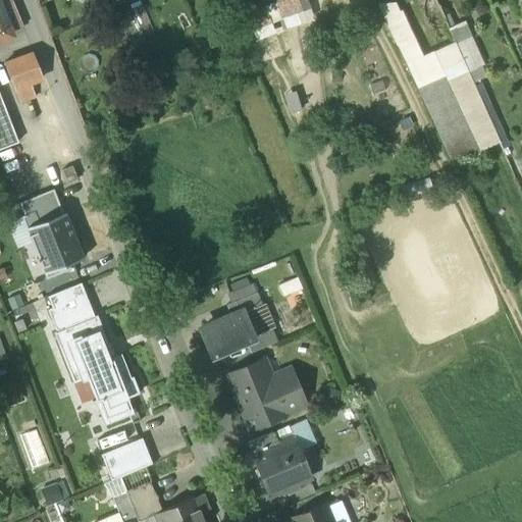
[(21,24),(11,0),(0,0),(0,3),(9,29),(21,24)]
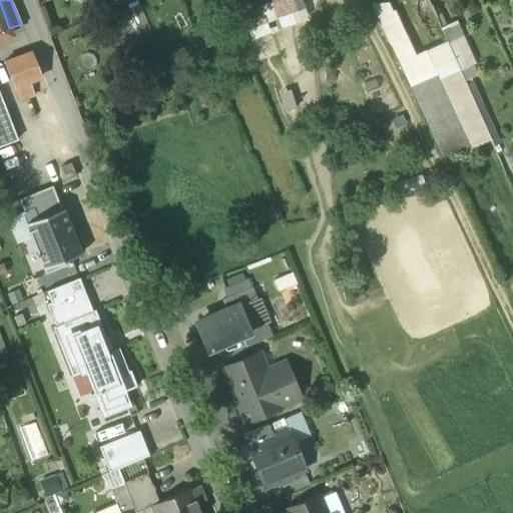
[(302,0),(273,0),(271,1),(279,19),(306,8),(302,0)]
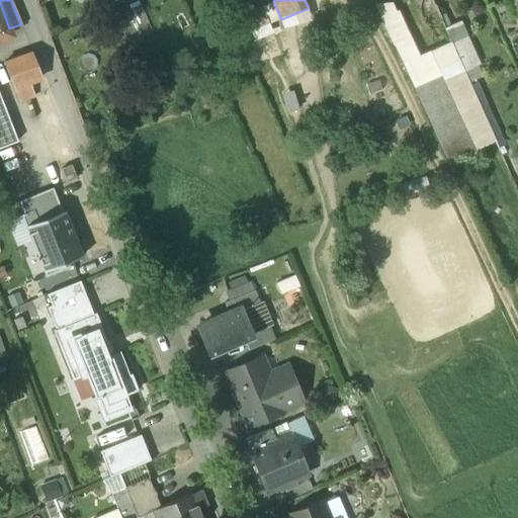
[(517,0),(506,0),(516,19),(517,17),(517,0)]
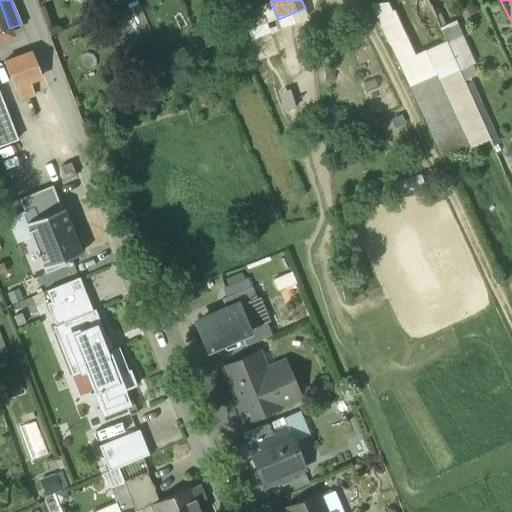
[(415,53),(388,2),(372,4),(445,162),(490,141),(459,72),(445,40),(415,53)]
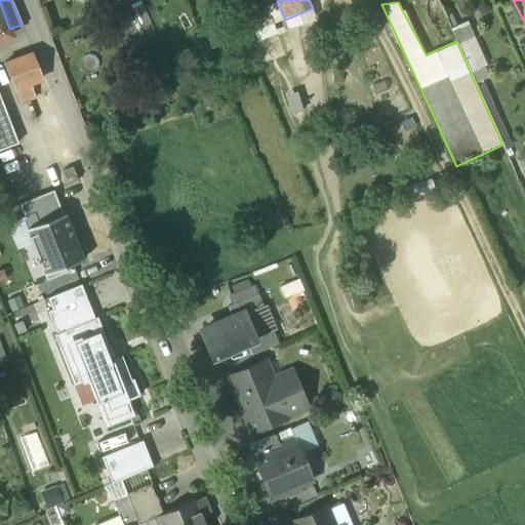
[(0,3),(0,39),(11,35),(9,30),(9,29),(0,3)]
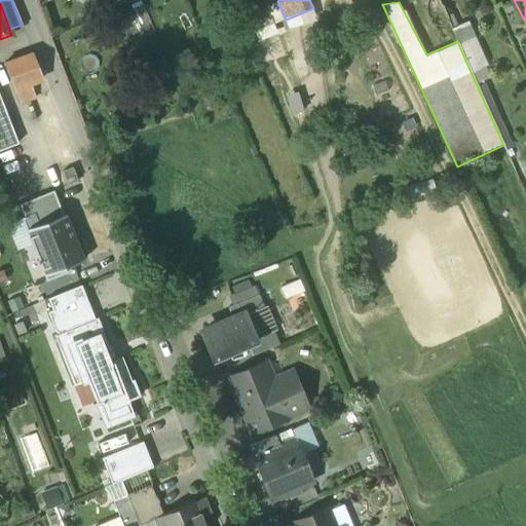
[(143,4),(132,8),(142,31),(152,27),(143,4)]
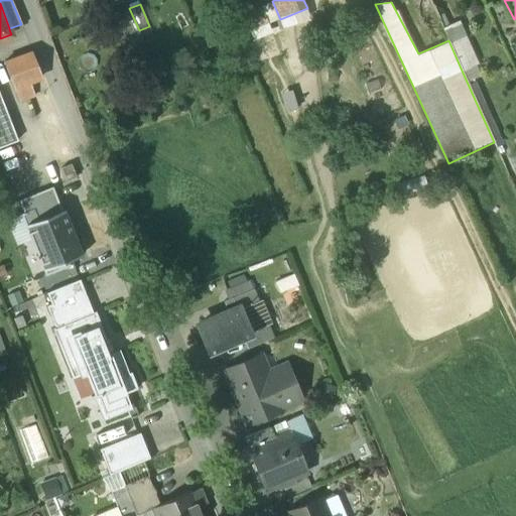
[(251,31),(269,22),(262,8),(244,16),(251,31)]
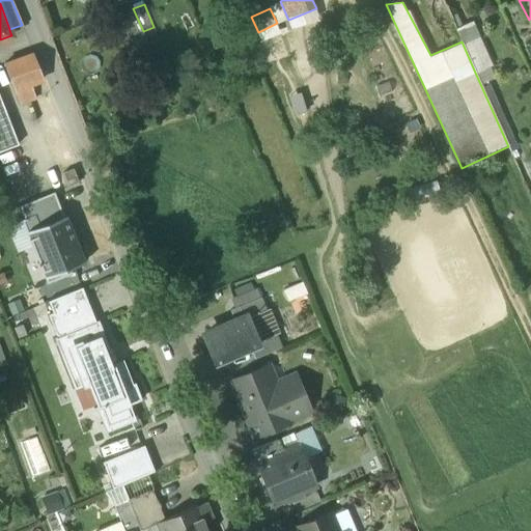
[(462,42),(476,75),(495,66),(474,23),(456,31),(462,42)]
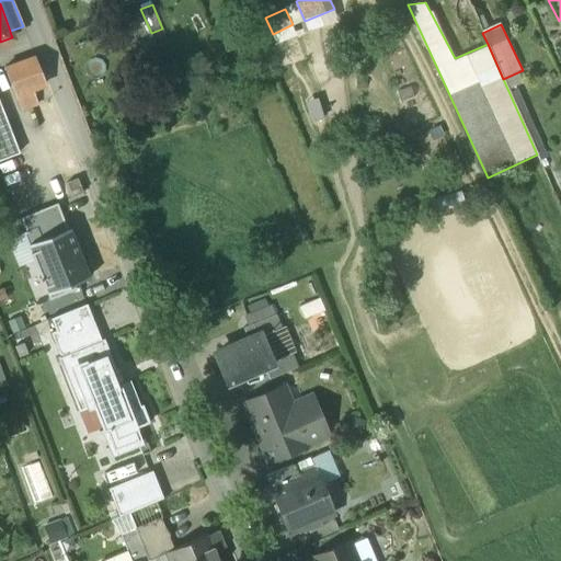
[(162,29),(151,33),(156,46),(168,41),(162,29)]
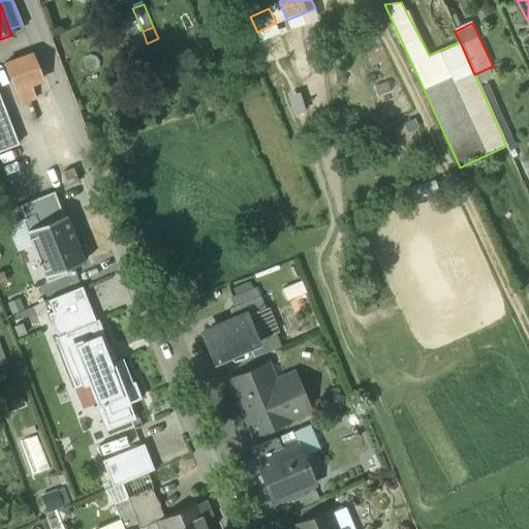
[(33,54),(5,64),(16,88),(30,84),(30,83),(43,78),(33,54)]
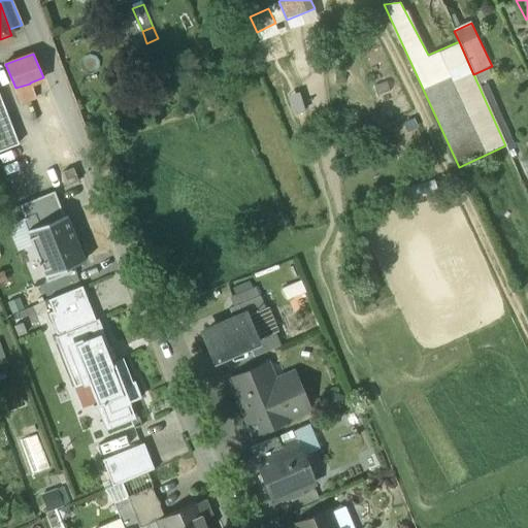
[(30,84),(15,88),(21,102),(35,97),(30,84)]
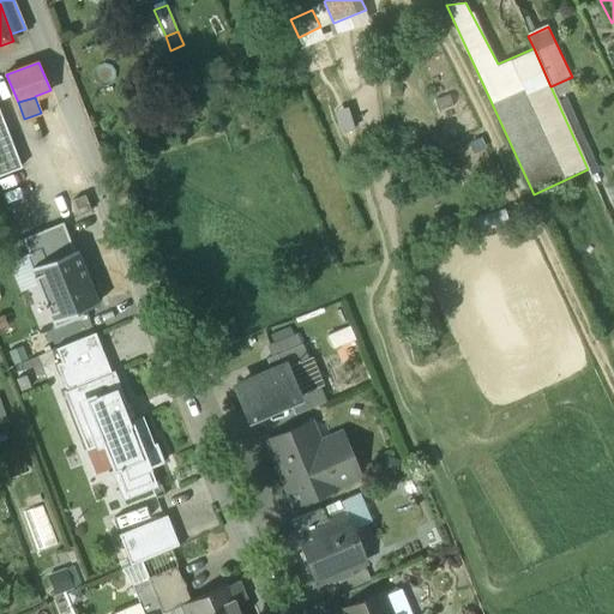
[(0,174),(20,167),(0,113),(0,174)]
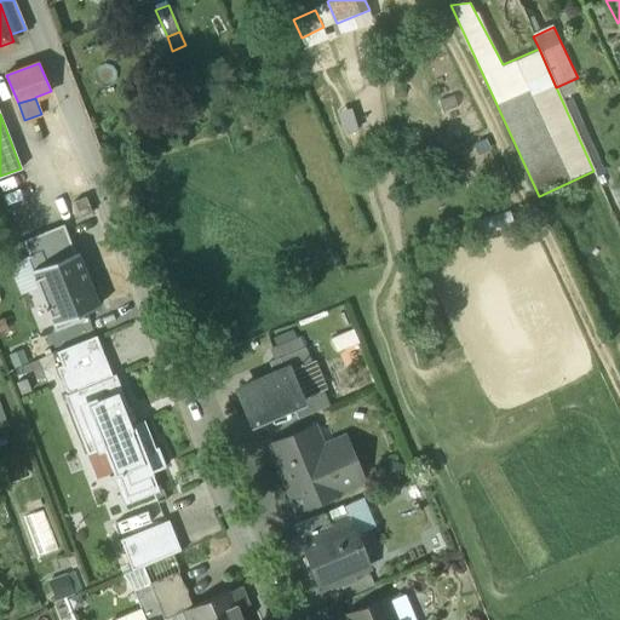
[(85,196),(73,201),(80,217),(92,212),(85,196)]
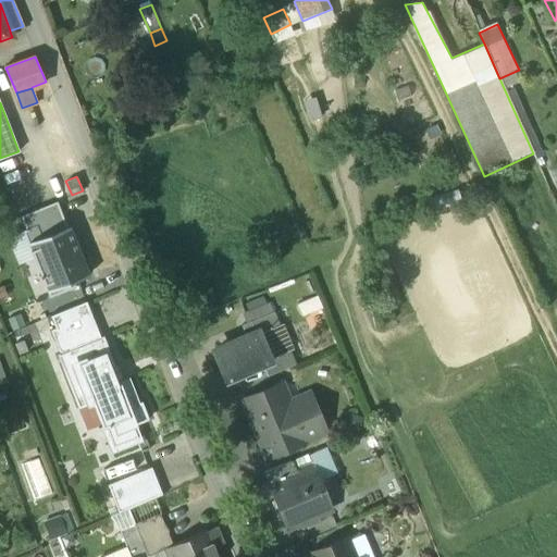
[(22,231),(26,242),(66,226),(57,202),(21,215),(26,229),(22,231)]
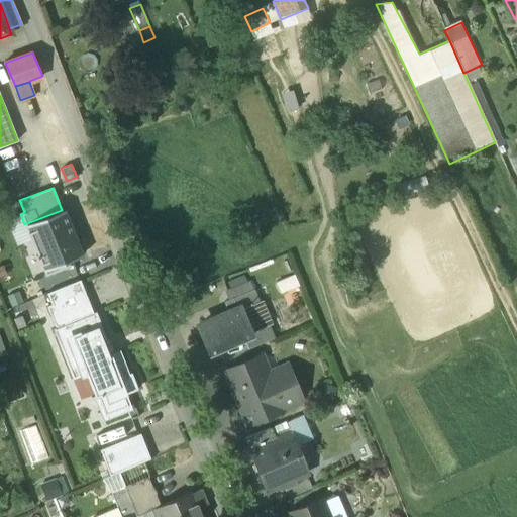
[(24,224),(44,276),(70,266),(68,261),(83,254),(65,209),(62,210),(24,224)]
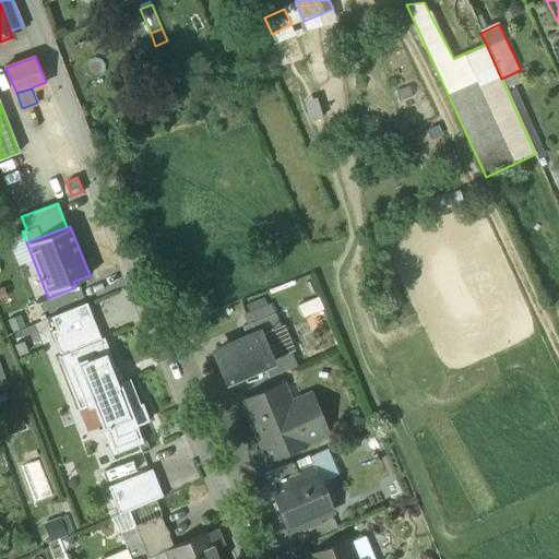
[(59,354),(100,337),(86,301),(50,317),(55,329),(49,331),(59,354)]
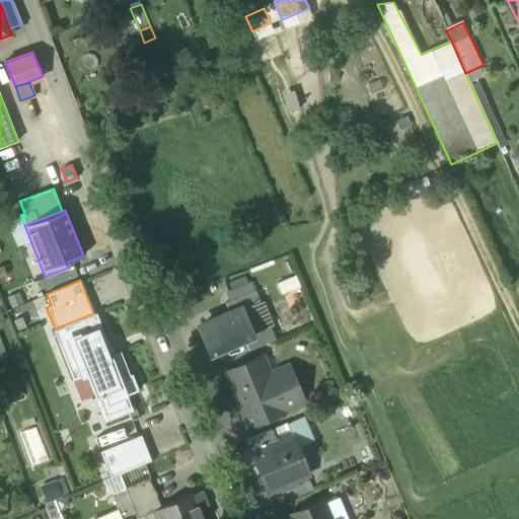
[(289,293),(295,304),(309,298),(303,287),(289,293)]
